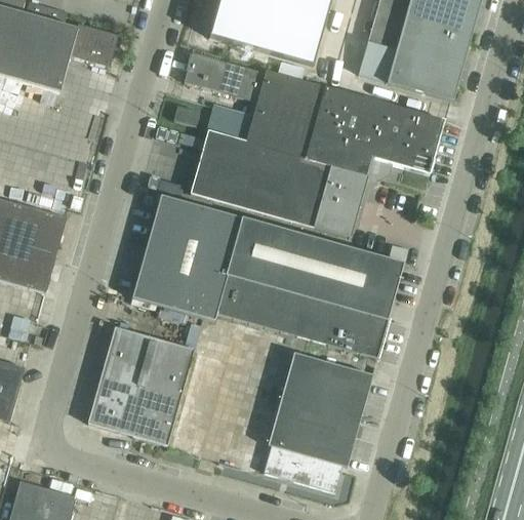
[(218,0),(209,32),(311,61),(328,0),(218,0)]
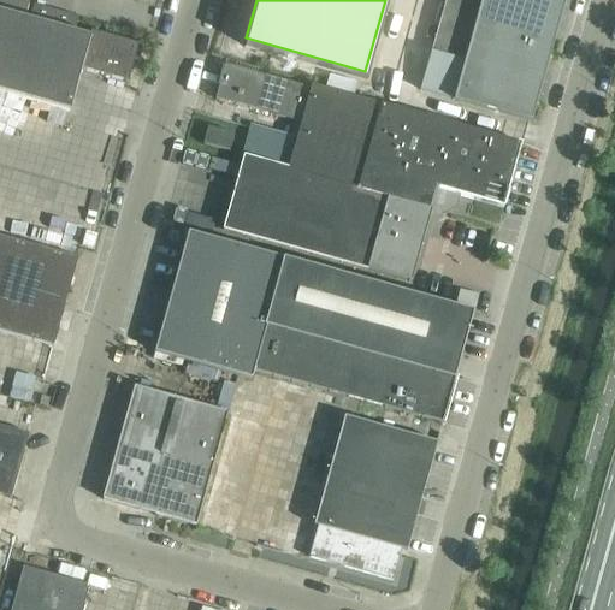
[(445,0),(432,46),(432,47),(469,58),(459,96),(528,116),(530,114),(528,114),(560,0),(445,0)]
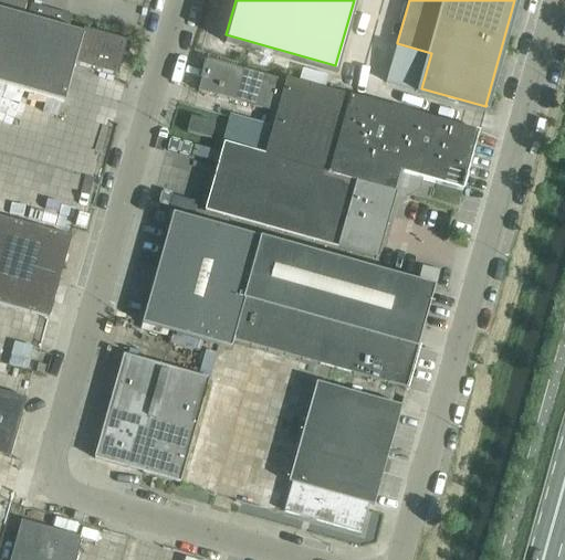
[(0,81),(65,99),(76,60),(118,72),(128,38),(85,25),(84,30),(0,6),(0,81)]
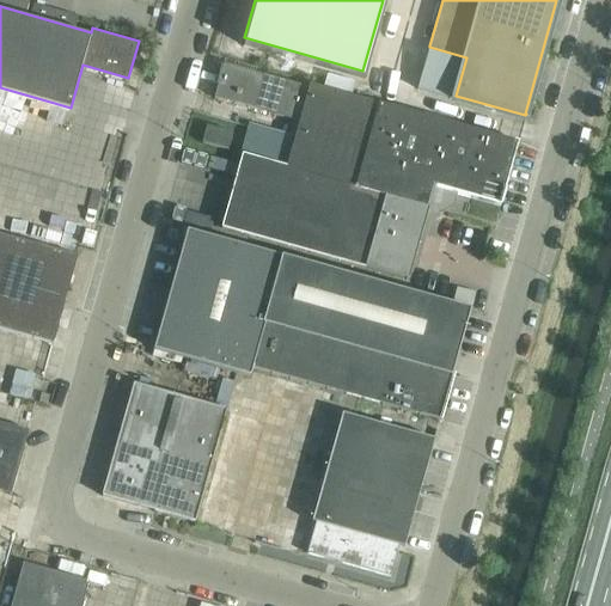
[(215,93),(255,104),(299,117),(309,83),(257,68),(257,69),(233,63),(233,62),(226,60),(222,73),(221,73),(215,93)]
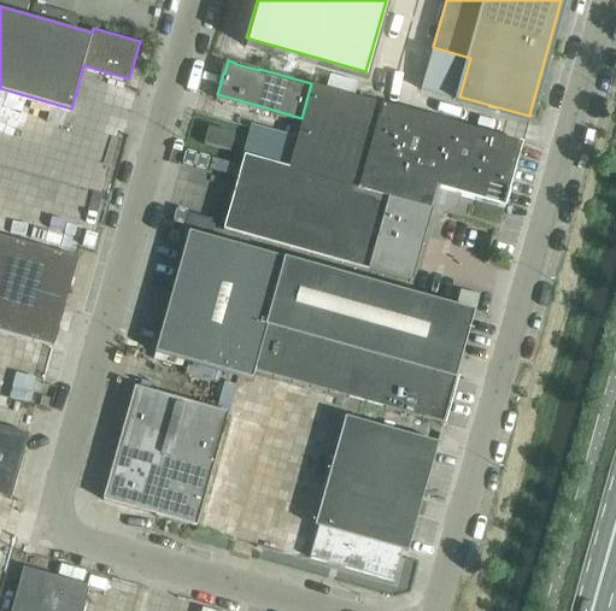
[(224,225),(410,277),(432,201),(443,205),(452,199),(456,188),(504,201),(522,139),(314,81),(289,164),(245,152),(224,225)]
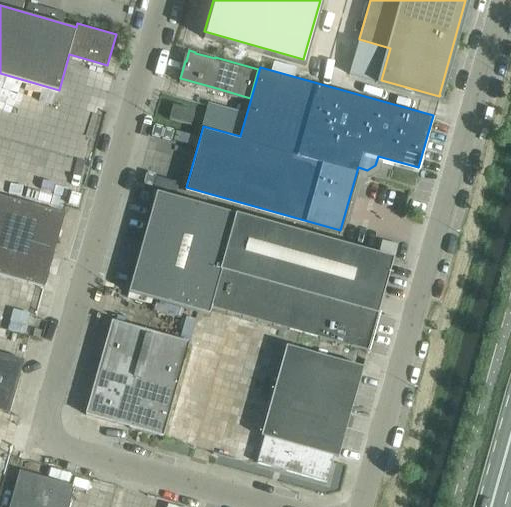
[(170,115),(192,122),(196,107),(174,101),(170,115)]
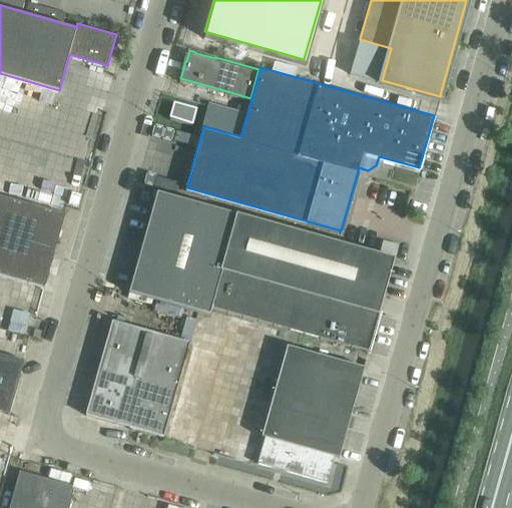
[(160,188),(179,190),(180,175),(162,173),(160,188)]
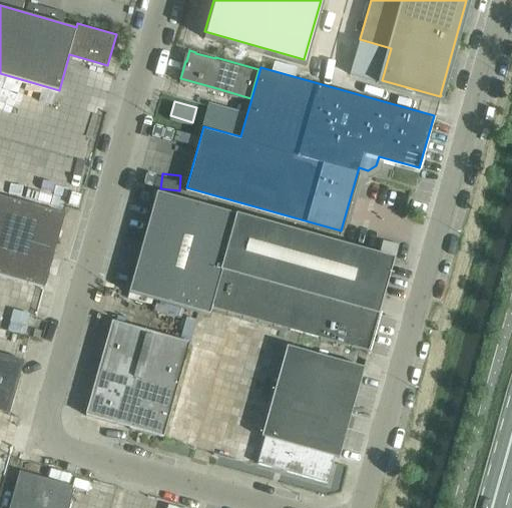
[(210,312),(212,305),(369,349),(380,309),(395,256),(345,240),(157,188),(129,290),(210,312)]
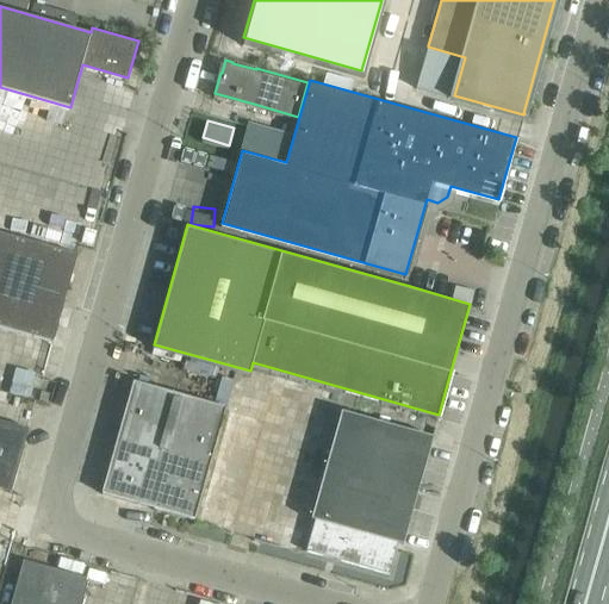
[(0,323),(54,338),(79,250),(0,229),(0,323)]
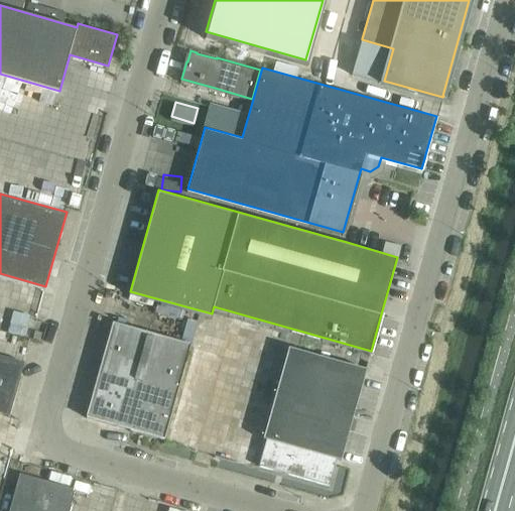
[(87,414),(165,436),(191,342),(113,320),(87,414)]
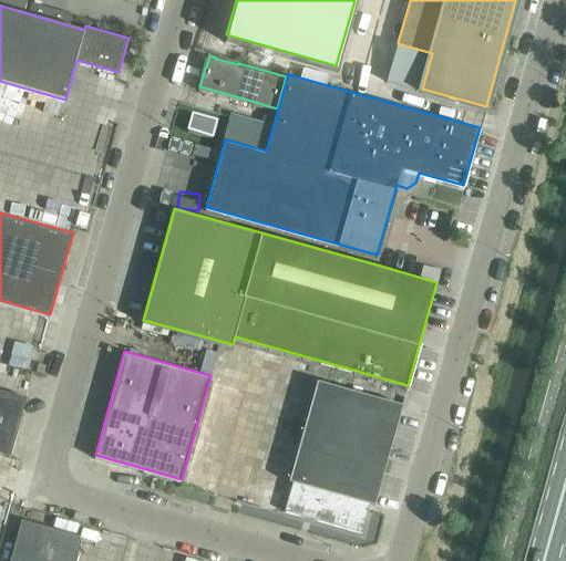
[(294,479),(286,508),(362,529),(369,505),(366,504),(367,499),(374,501),(402,403),(318,380),(290,478),(294,479)]
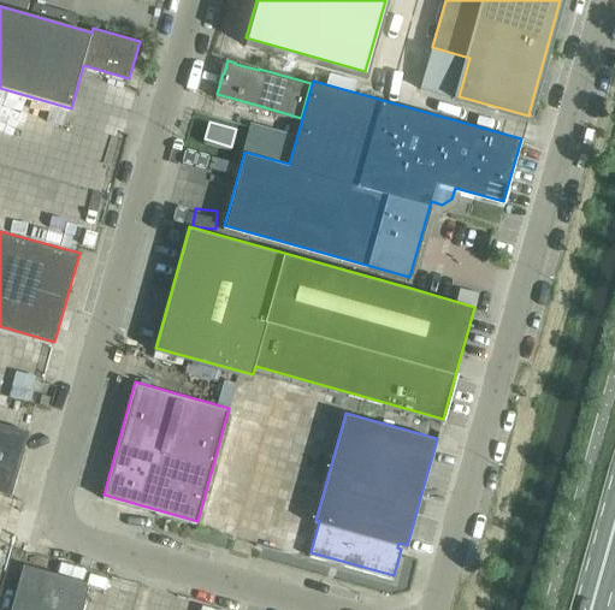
[(0,490),(12,493),(30,430),(0,420),(0,490)]
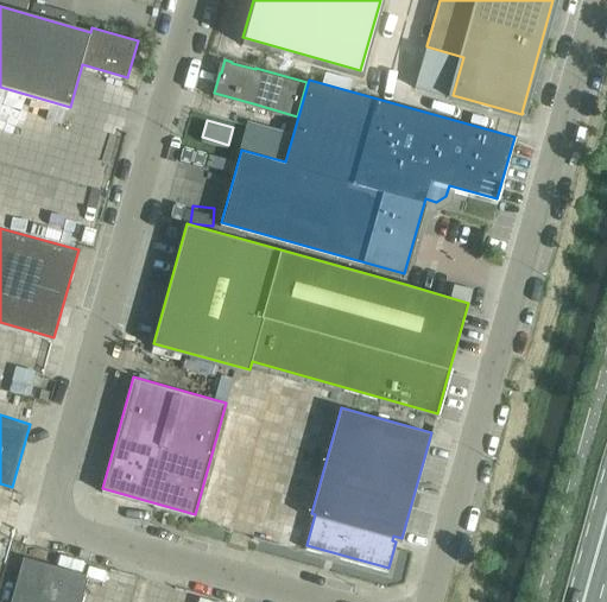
[(12,601),(78,601),(88,574),(25,557),(12,601)]
